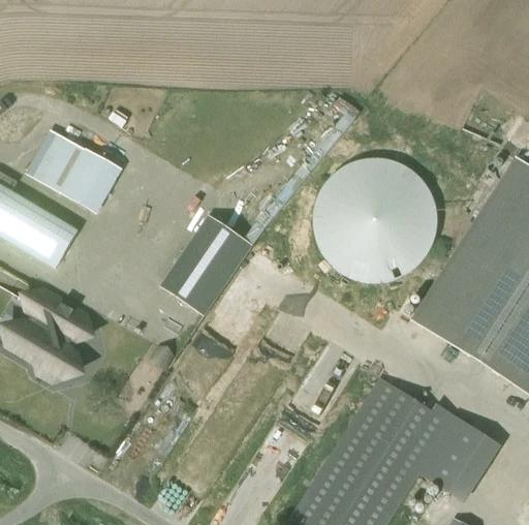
[(97,212),(122,168),(65,136),(40,181),(97,212)]
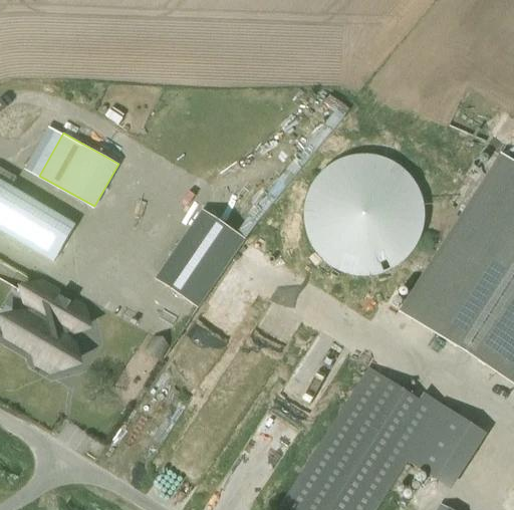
[(513,381),(513,161),(499,152),(399,309),(513,381)]
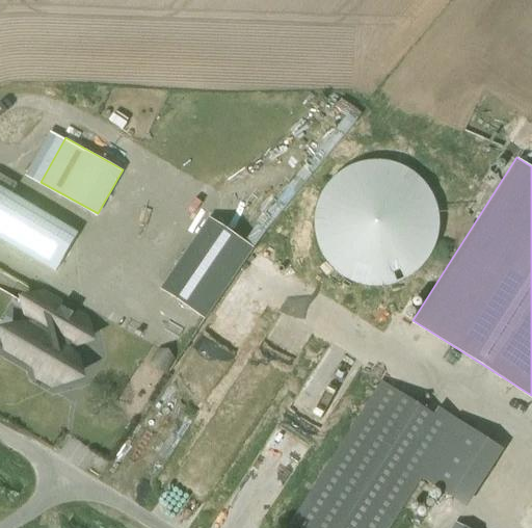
[(0,182),(11,190),(17,181),(0,170),(0,182)]
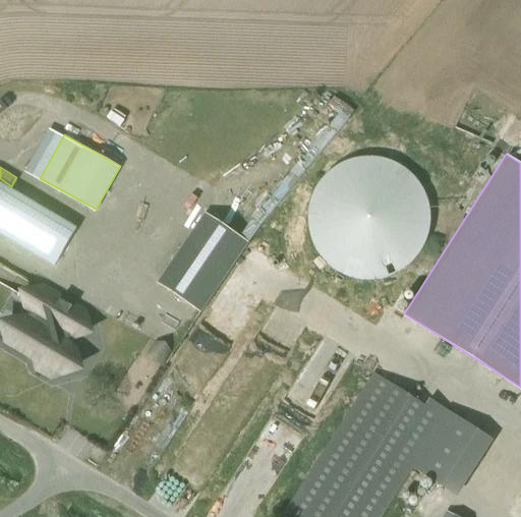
[(0,229),(54,262),(76,224),(11,186),(0,178),(0,229)]
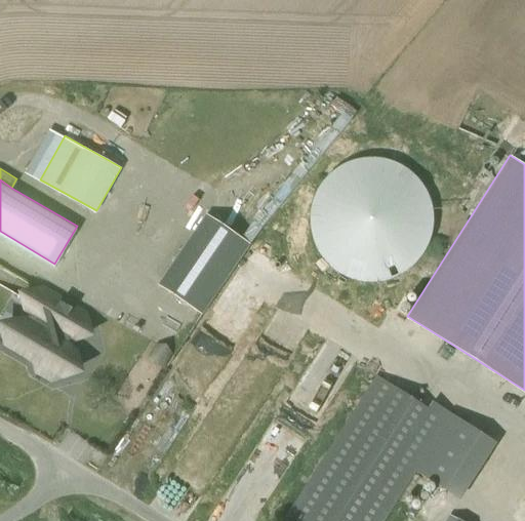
[(247,243),(214,221),(213,223),(169,288),(202,311),(247,243)]
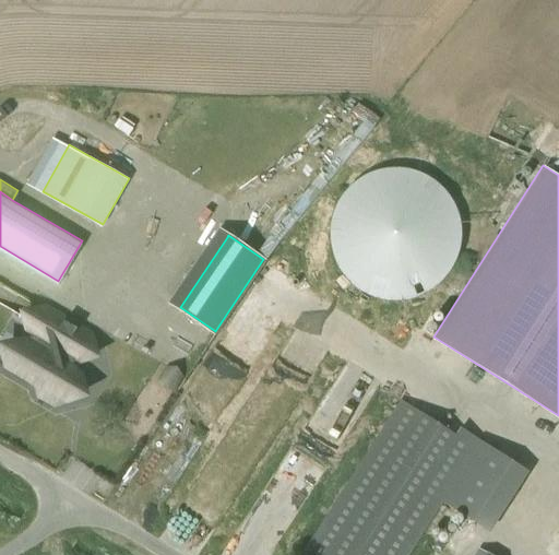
[(25,331),(33,334),(32,338),(27,335),(2,347),(1,350),(6,369),(32,385),(35,387),(36,394),(36,396),(55,406),(57,406),(59,405),(74,405),(94,403),(95,401),(84,372),(73,365),(76,359),(80,362),(83,364),(103,363),(104,359),(99,346),(94,329),(81,321),(78,328),(76,329),(62,321),(63,320),(68,314),(64,311),(59,309),(58,308),(51,305),(47,302),(22,314),(25,331)]
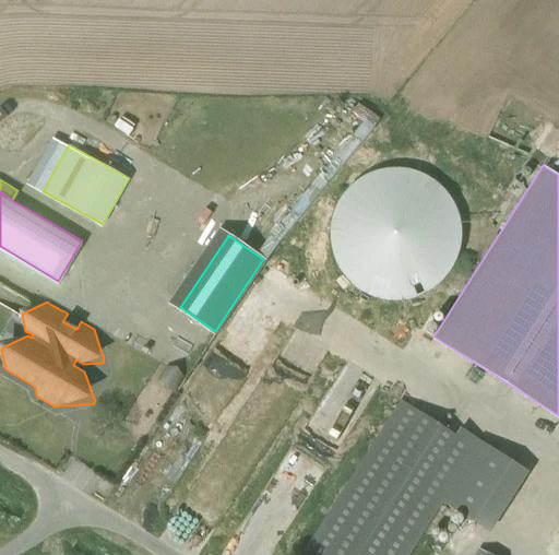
[(156,378),(175,388),(183,374),(165,364),(156,378)]
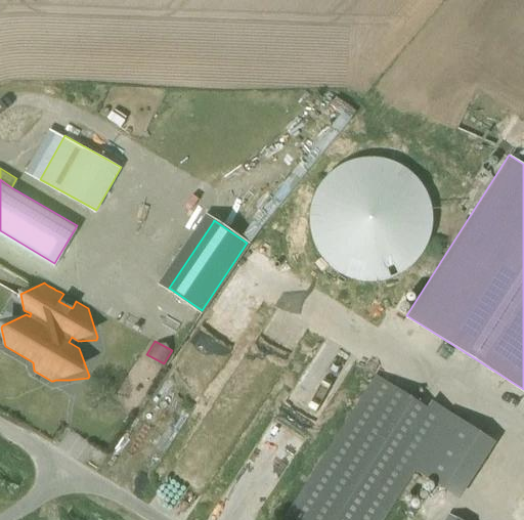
[(300,519),(379,519),(444,417),(375,373),(287,511),(300,519)]
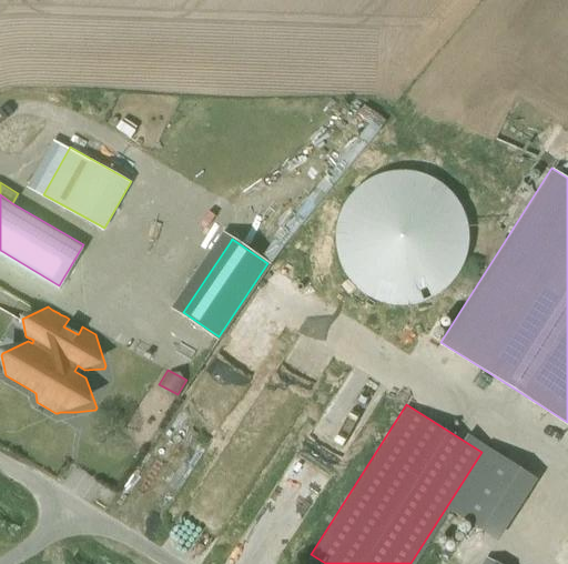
[(503,563),(488,554),(482,563),(503,563)]
